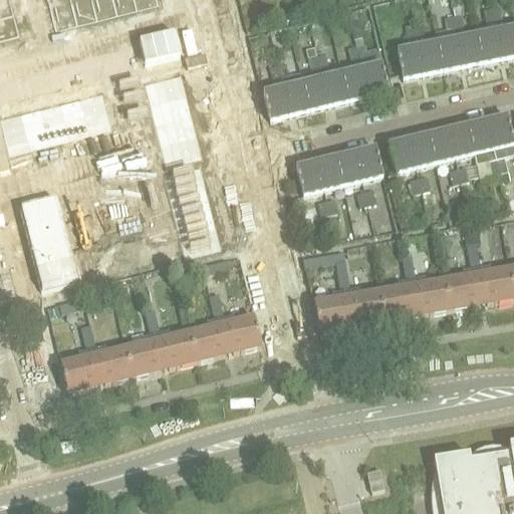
[(0,0),(0,19),(13,16),(9,0),(0,0)]
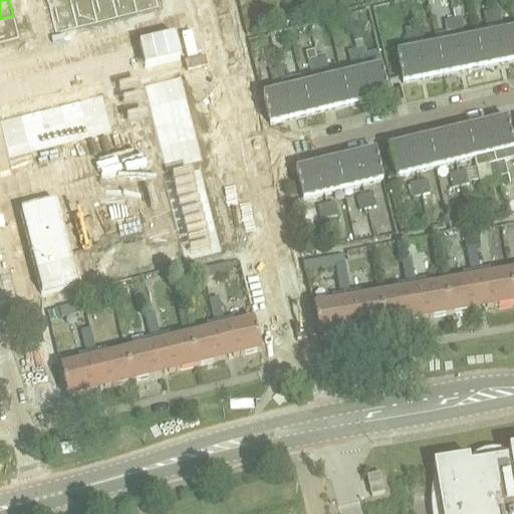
[(77,27),(69,0),(46,0),(55,33),(77,27)]
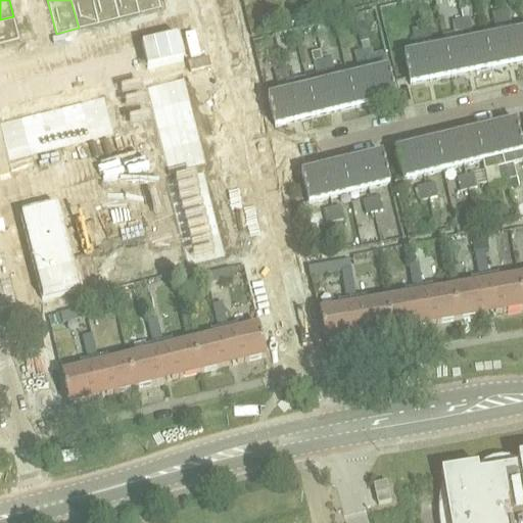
[(70,0),(79,28),(98,22),(92,0),(70,0)]
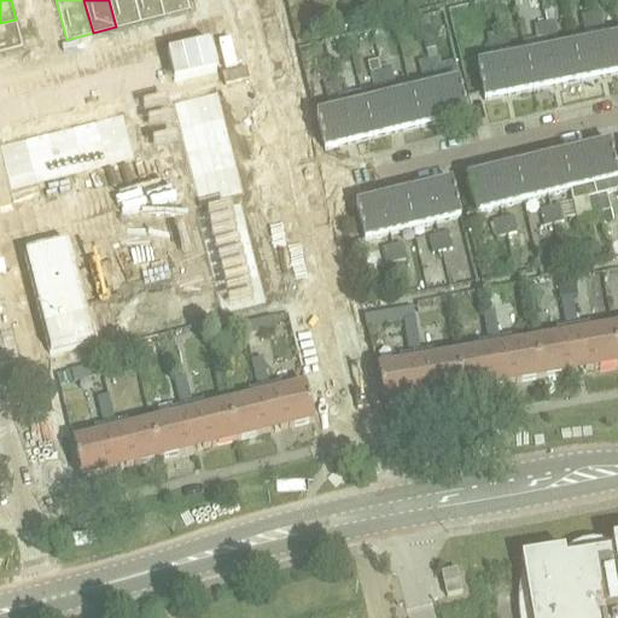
[(109,0),(116,27),(140,21),(134,0),(109,0)]
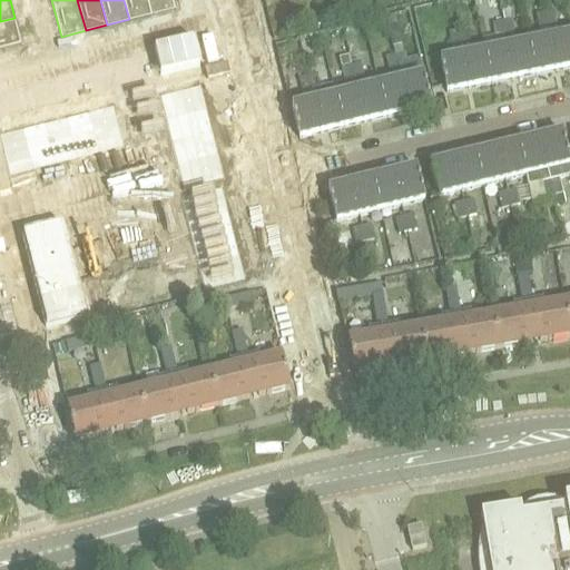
[(147,0),(124,0),(129,19),(151,13),(147,0)]
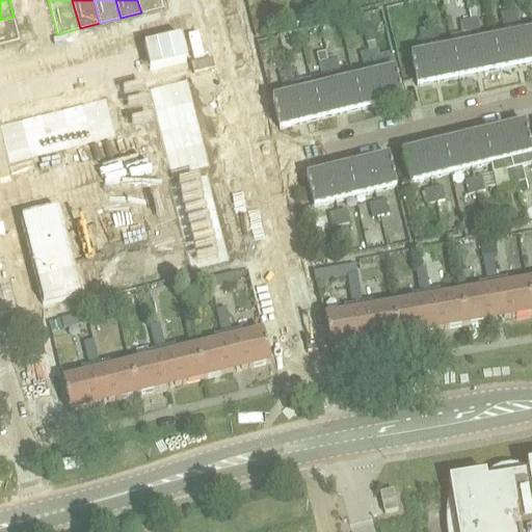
[(137,0),(141,12),(164,7),(161,0),(137,0)]
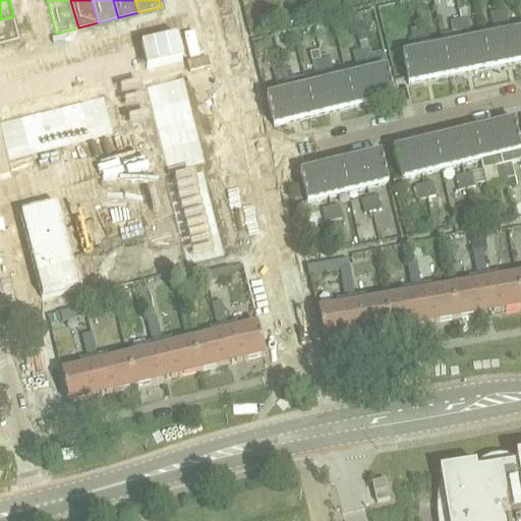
[(409,0),(408,0),(413,21),(494,1),(493,0),(409,0)]
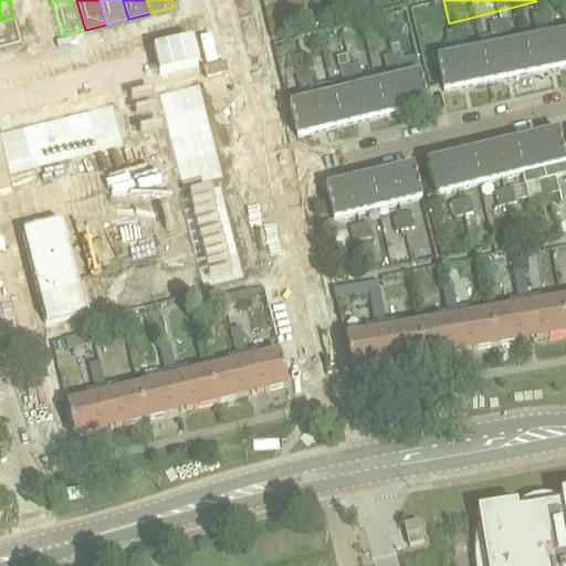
[(32,13),(45,10),(43,1),(30,4),(32,13)]
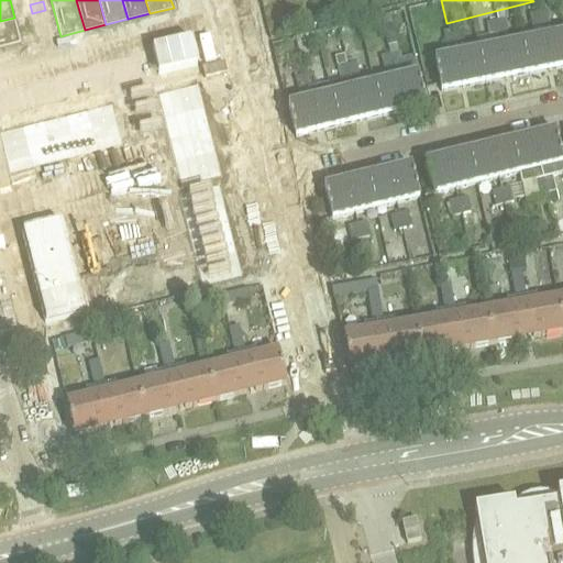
[(47,19),(45,10),(32,13),(34,22),(47,19)]
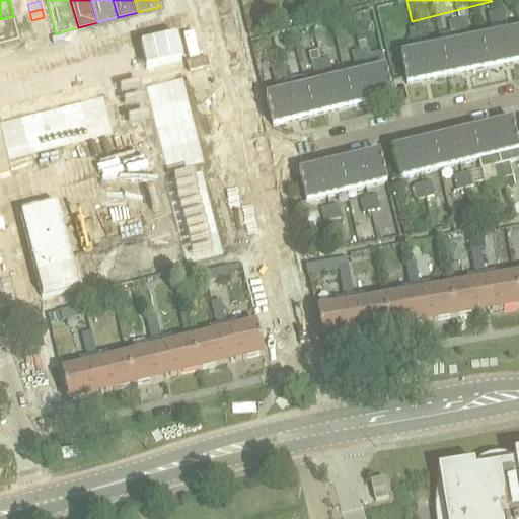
[(13,16),(0,19),(0,43),(19,39),(13,16)]
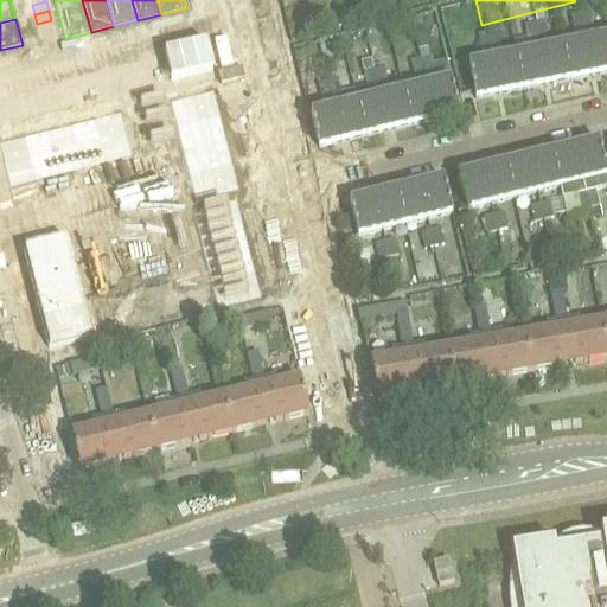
[(376,26),(332,38),(338,61),(382,50),(376,26)]
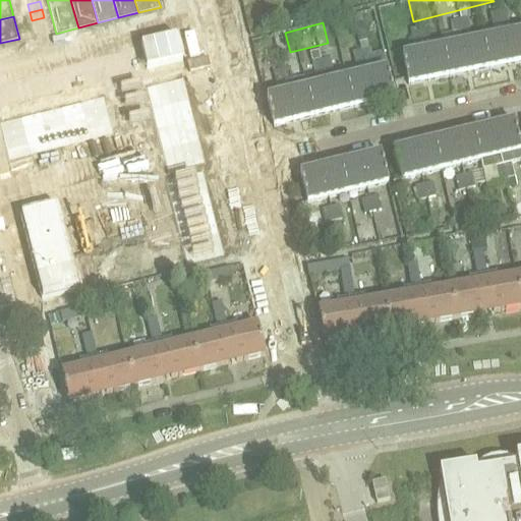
[(367,24),(355,27),(357,36),(369,33),(367,24)]
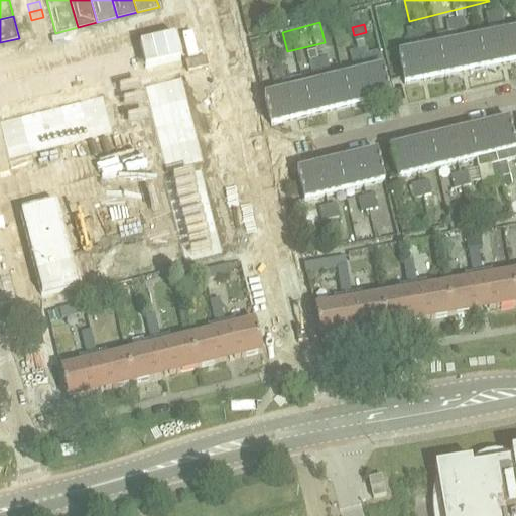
[(515,24),(505,28),(507,35),(515,33),(515,24)]
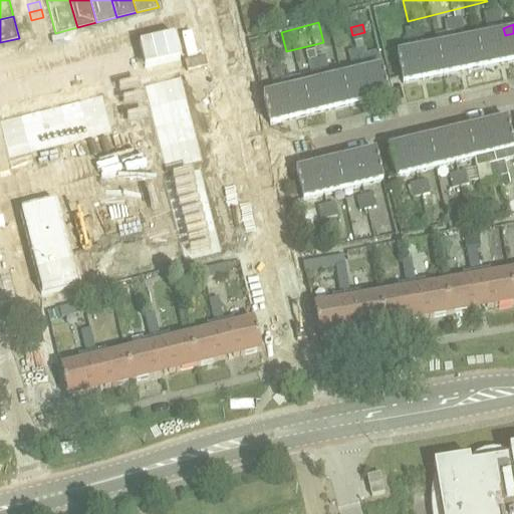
[(495,31),(371,61),(379,94),(503,64),(495,31)]
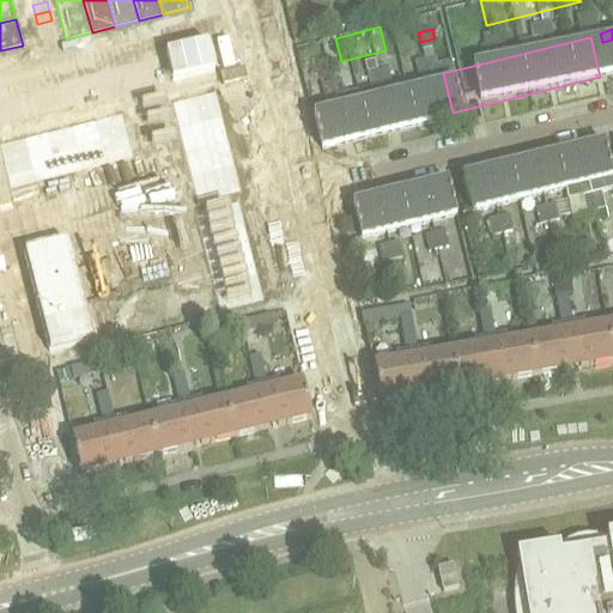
[(435,38),(420,42),(423,52),(437,48),(435,38)]
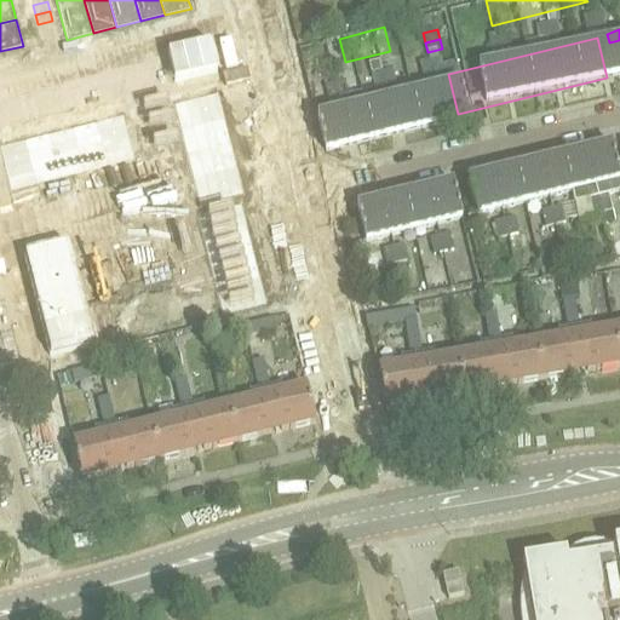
[(619,40),(609,42),(612,52),(619,50),(619,40)]
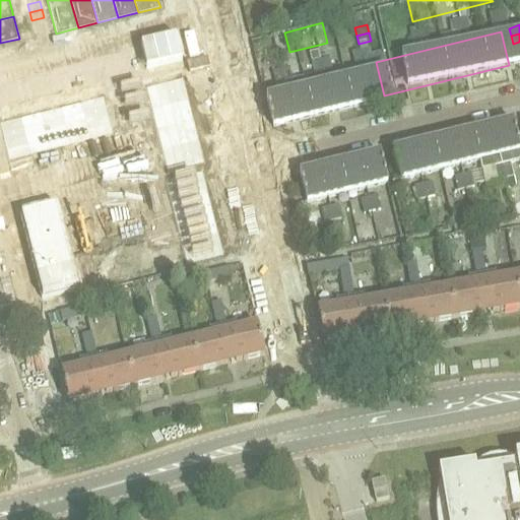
[(327,43),(289,52),(295,72),(332,63),(327,43)]
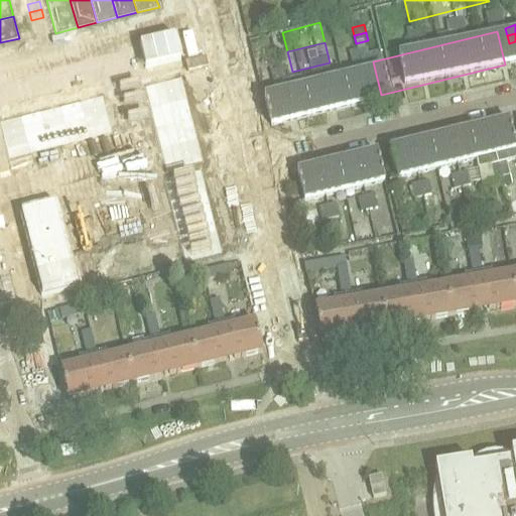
[(330,62),(292,72),(297,92),(335,83),(330,62)]
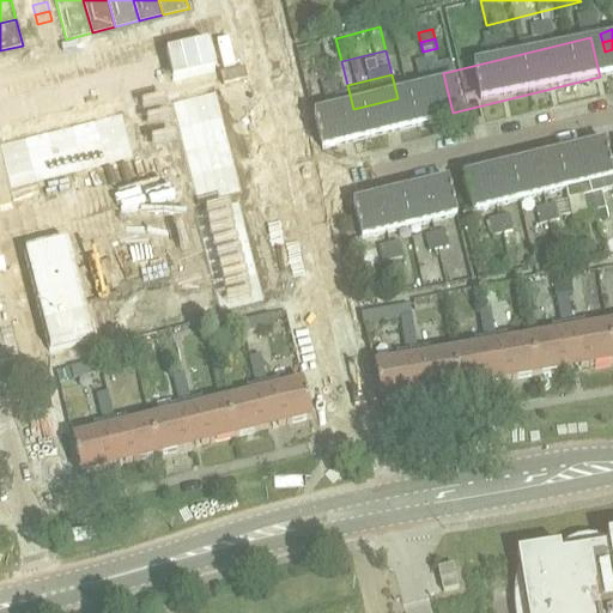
[(435,79),(420,83),(423,91),(437,87),(435,79)]
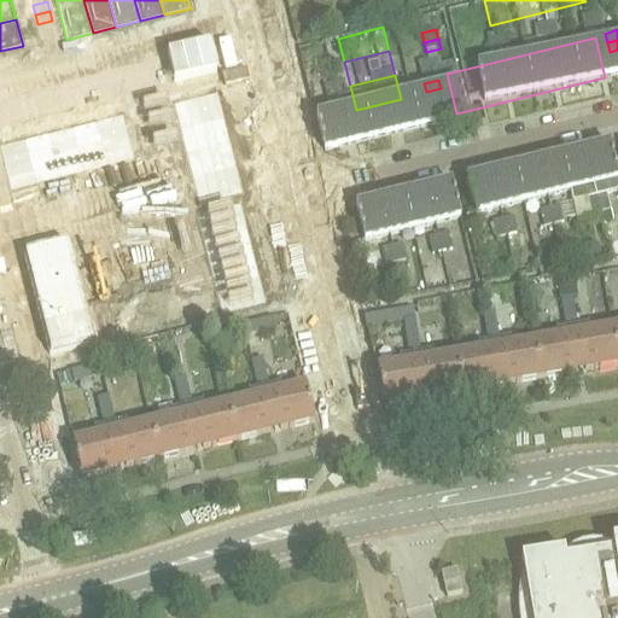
[(441,88),(426,92),(429,101),(443,98),(441,88)]
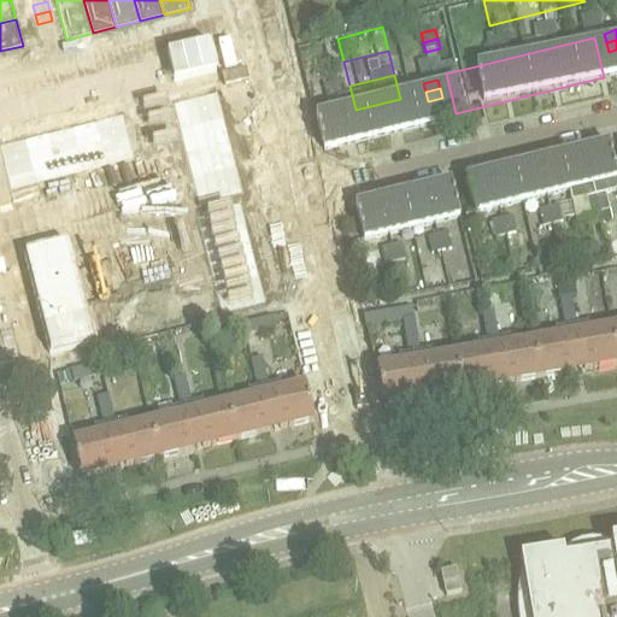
[(178,130),(223,118),(217,92),(172,104),(178,130)]
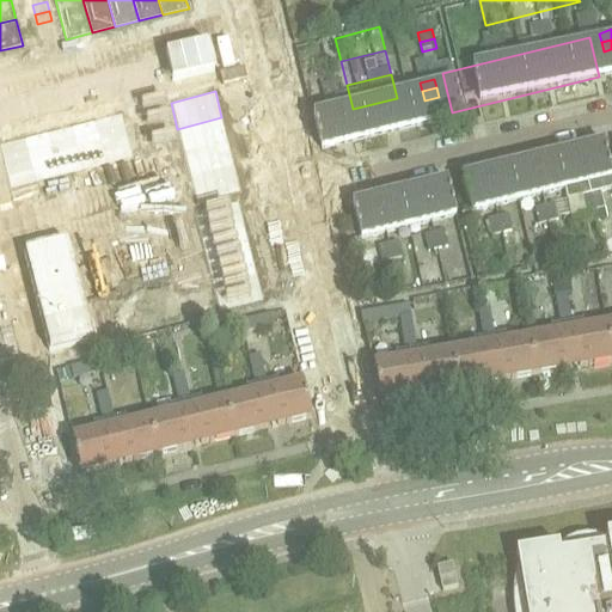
[(397,98),(353,109),(360,135),(403,123),(397,98)]
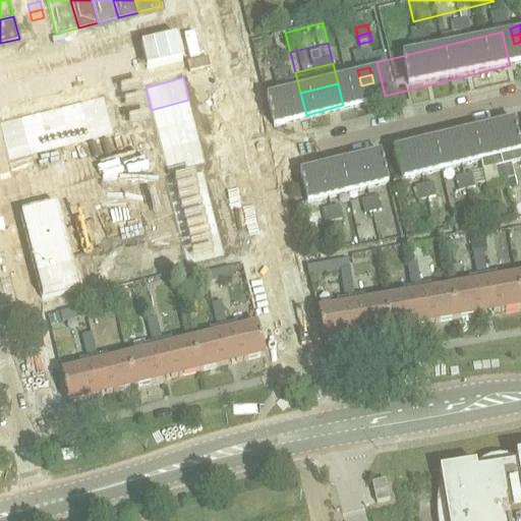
[(81,102),(91,139),(113,133),(103,96),(81,102)]
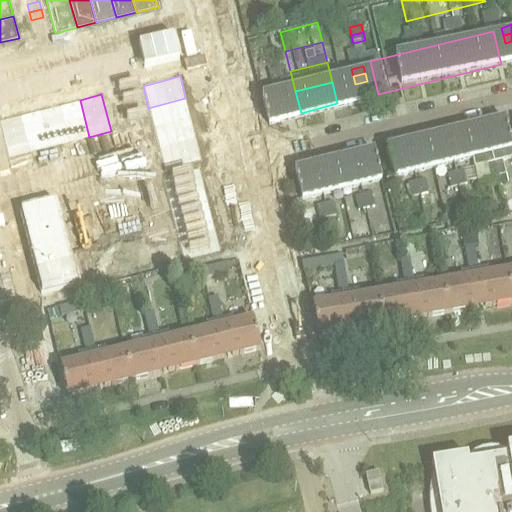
[(185,98),(148,108),(153,127),(190,118),(185,98)]
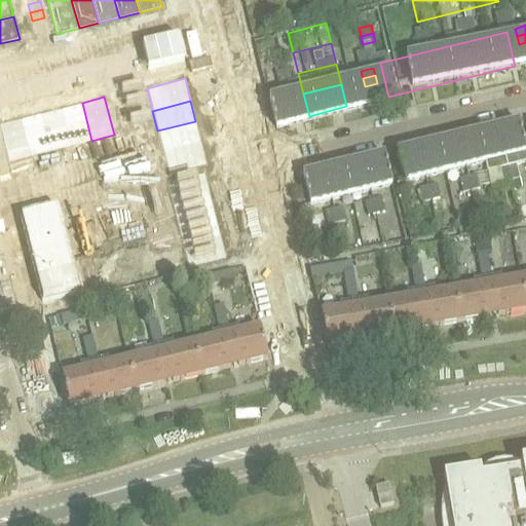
[(91,141),(82,103),(62,108),(71,146),(91,141)]
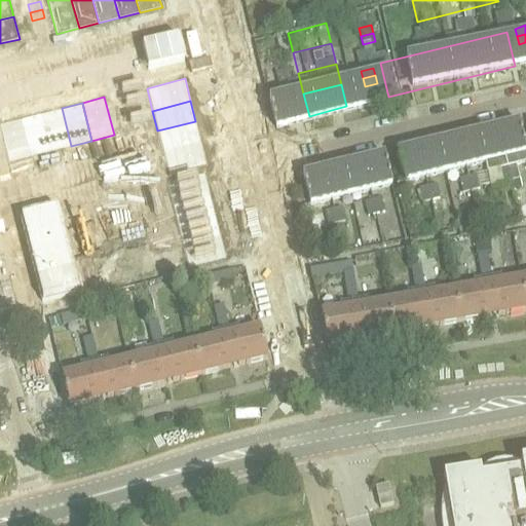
[(41,113),(51,151),(71,146),(62,108),(41,113)]
